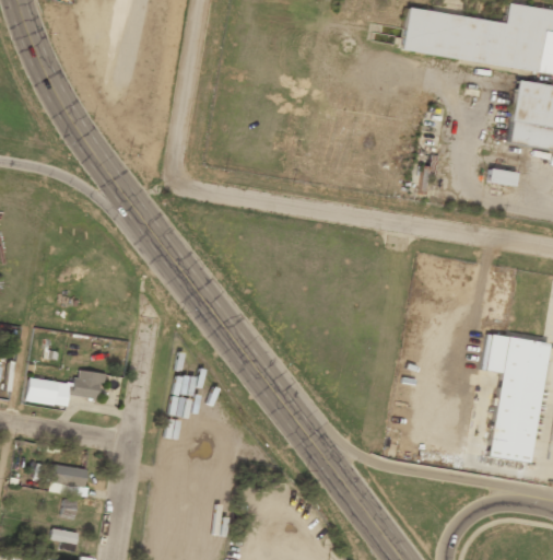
[(512,142),(552,149),(552,9),(509,2),(506,23),(411,8),(403,50),(552,73),(552,84),(519,80),(513,121),(515,121),(512,142)]
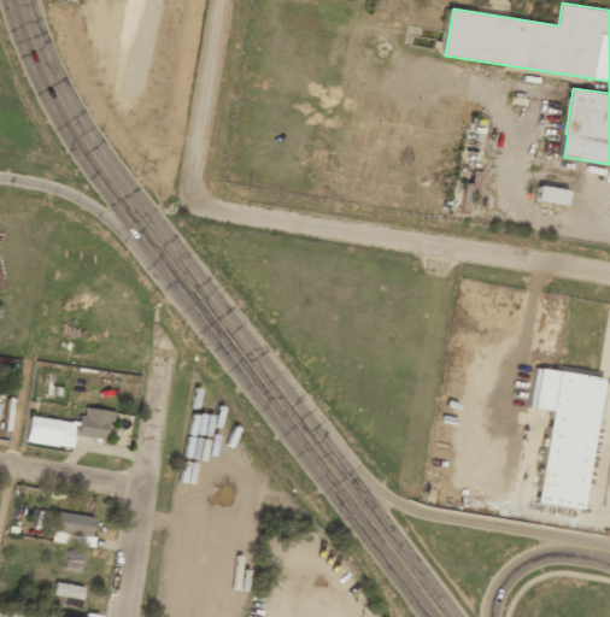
[(456,211),(475,212),(477,183),(458,181),(456,211)]
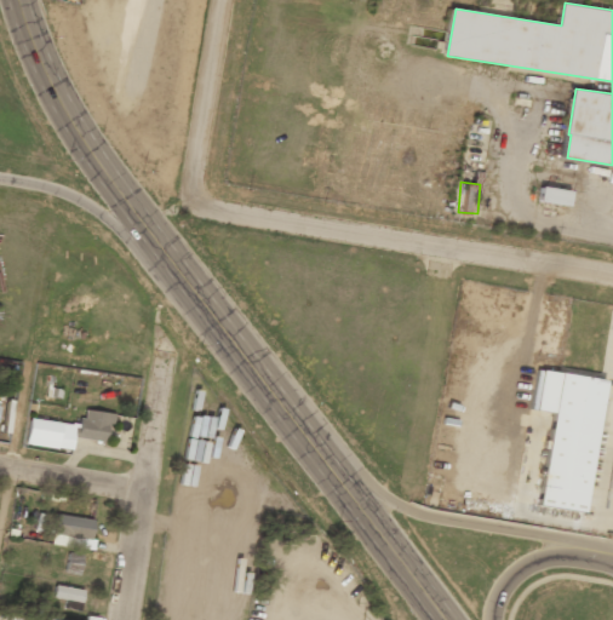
[(572,207),(576,191),(545,187),(543,202),(572,207)]
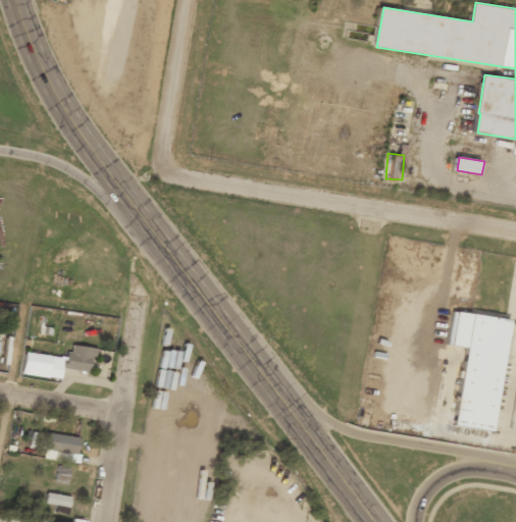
[(457,427),(498,433),(513,321),(473,315),(457,427)]
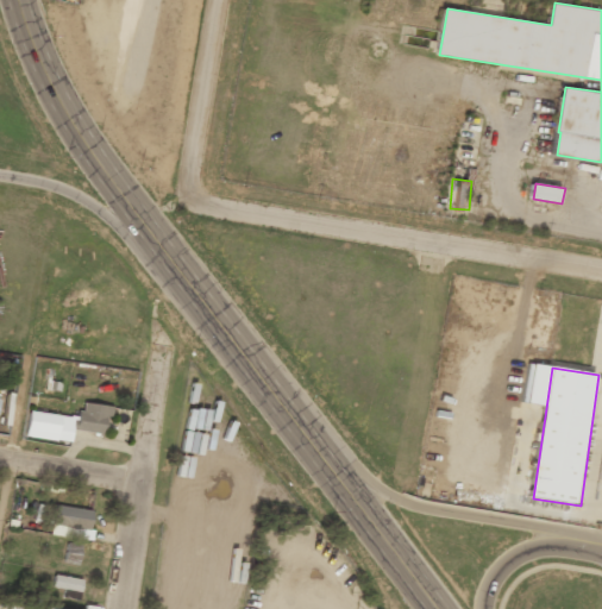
[(80,432),(111,435),(113,407),(82,403),(80,432)]
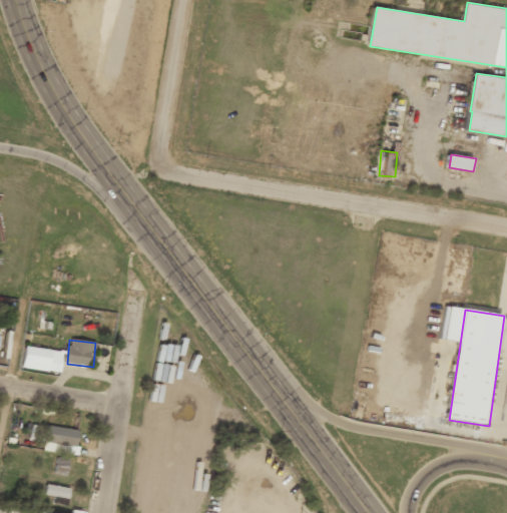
[(66,351),(28,348),(27,364),(53,366),(52,371),(64,372),(66,351)]
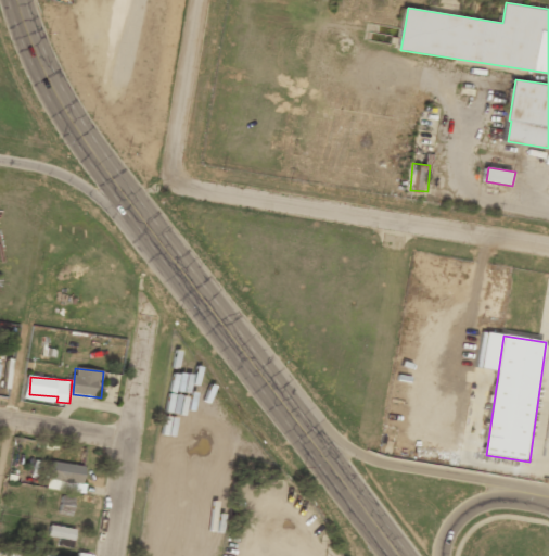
[(89,464),(53,462),(52,479),(59,479),(58,490),(88,492),(89,464)]
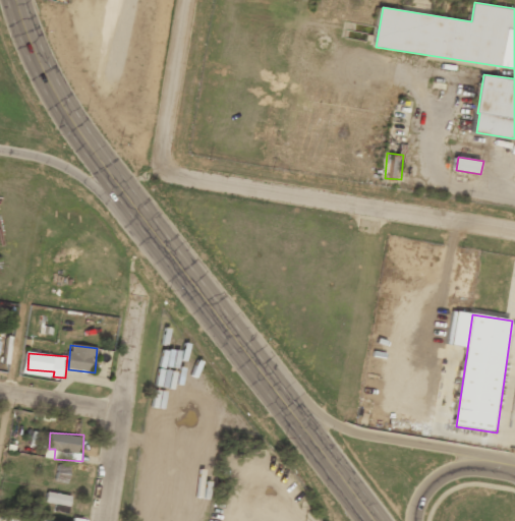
[(59,481),(71,483),(74,466),(62,464),(59,481)]
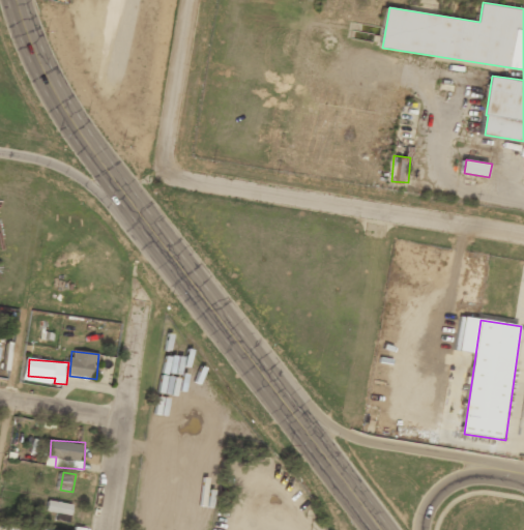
[(50,510),(75,514),(77,504),(52,500),(50,510)]
